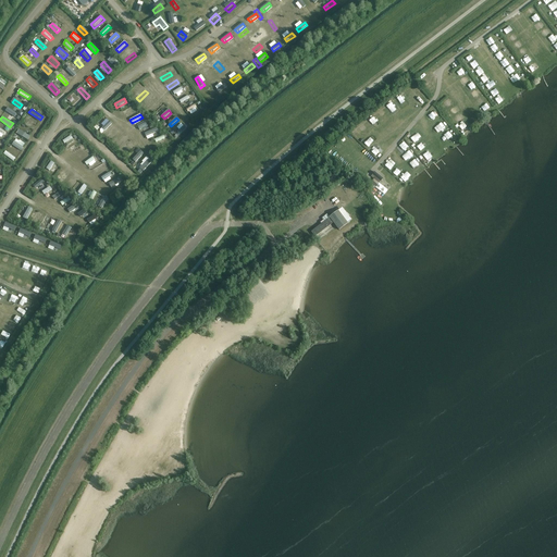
[(100,130),(103,133),(112,124),(109,121),(100,130)]
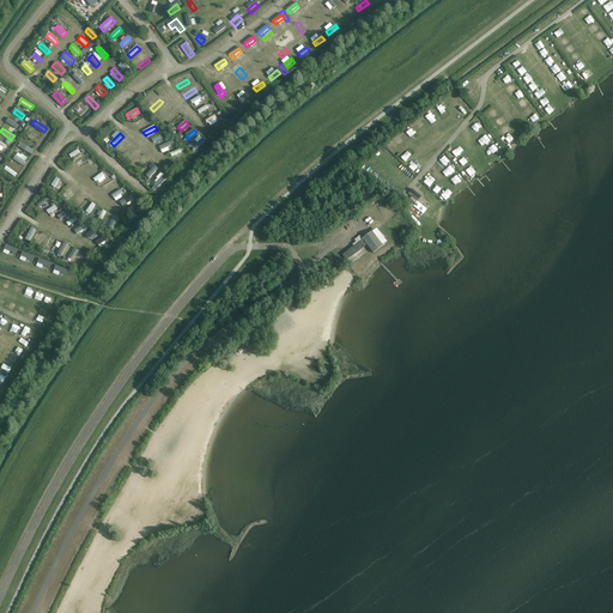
[(204,138),(195,146),(198,149),(206,141),(204,138)]
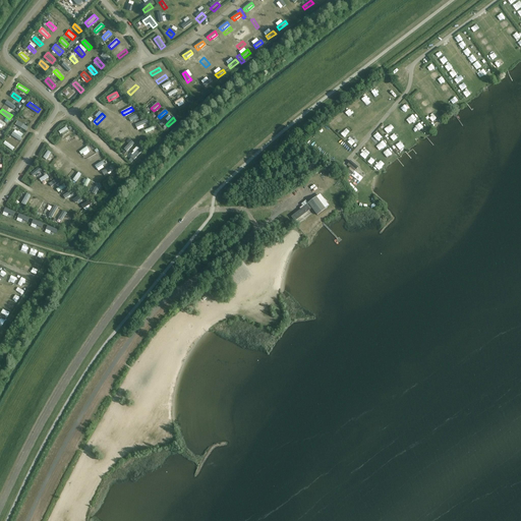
[(147,119),(135,125),(137,128),(149,123),(147,119)]
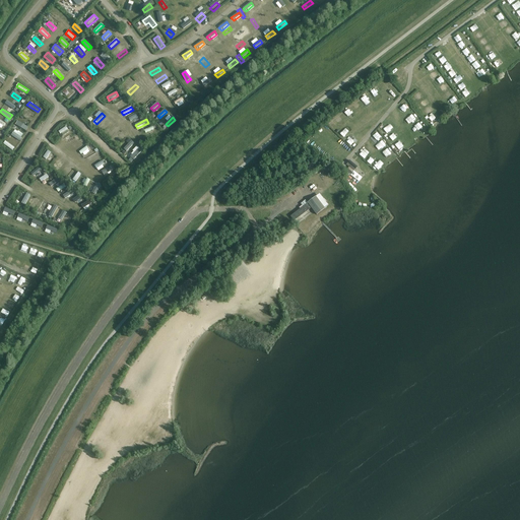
[(18,120),(16,124),(24,130),(27,127),(18,120)]
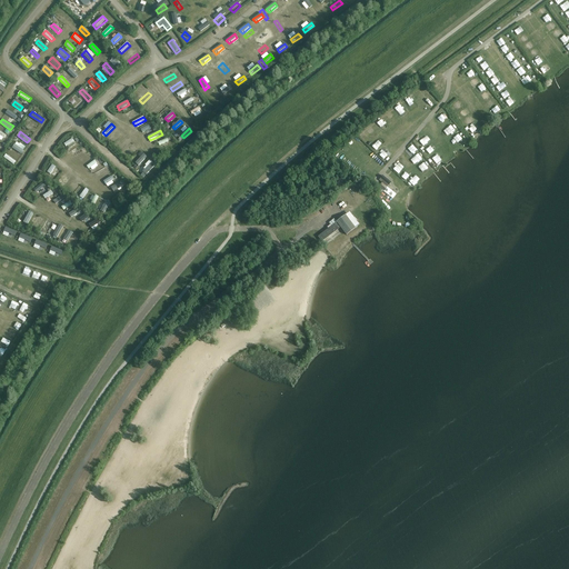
[(12,147),(21,153),(23,150),(15,143),(12,147)]
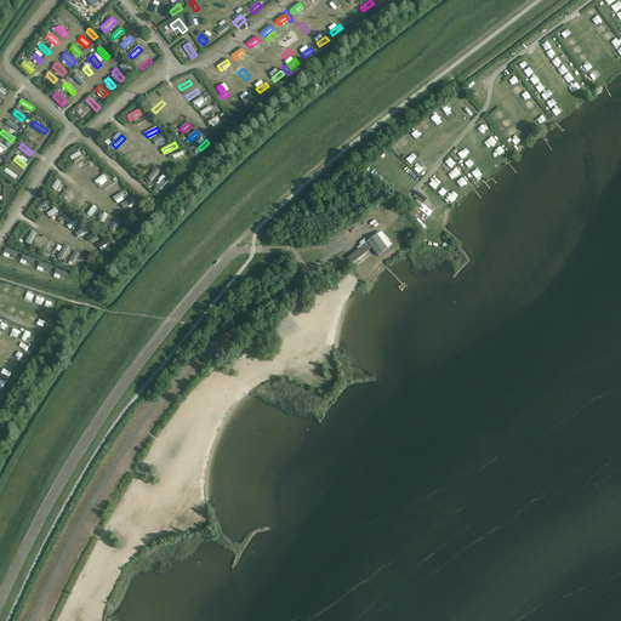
[(4,171),(15,178),(18,175),(7,167),(4,171)]
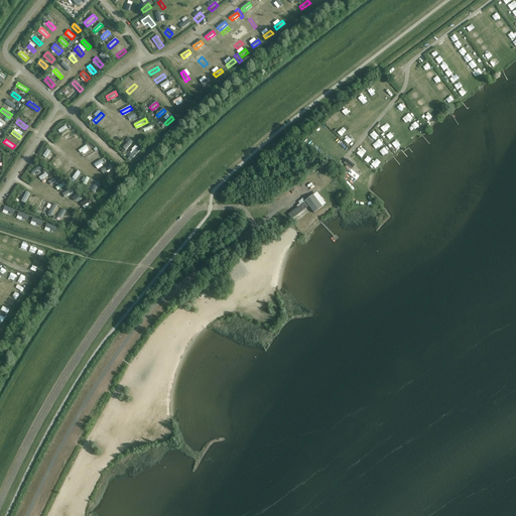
[(122,148),(125,150),(132,142),(129,139),(122,148)]
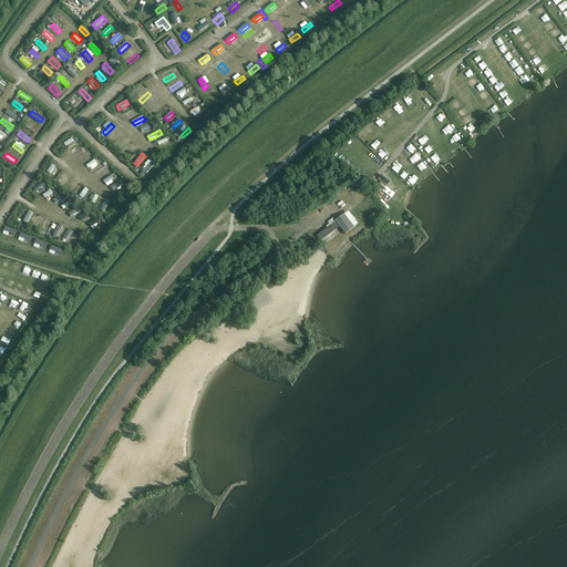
[(82,165),(92,161),(90,155),(80,160),(82,165)]
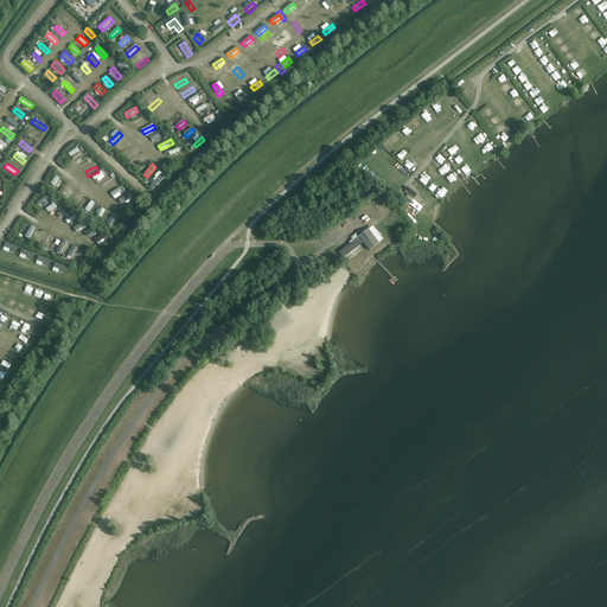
[(153,183),(157,187),(166,178),(161,174),(153,183)]
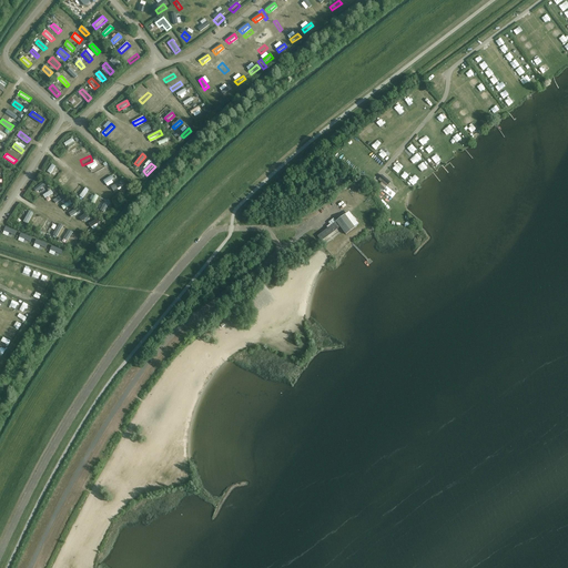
[(112,174),(103,180),(105,183),(114,178),(112,174)]
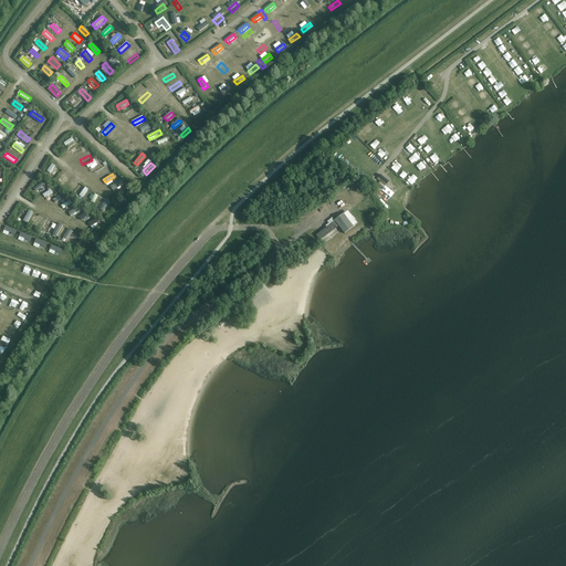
[(385,187),(389,181),(381,175),(377,179),(385,187)]
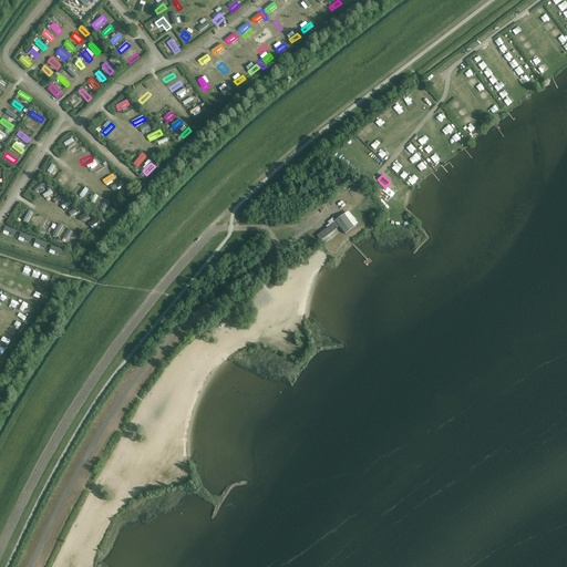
[(66,191),(72,179),(69,178),(63,188),(66,191)]
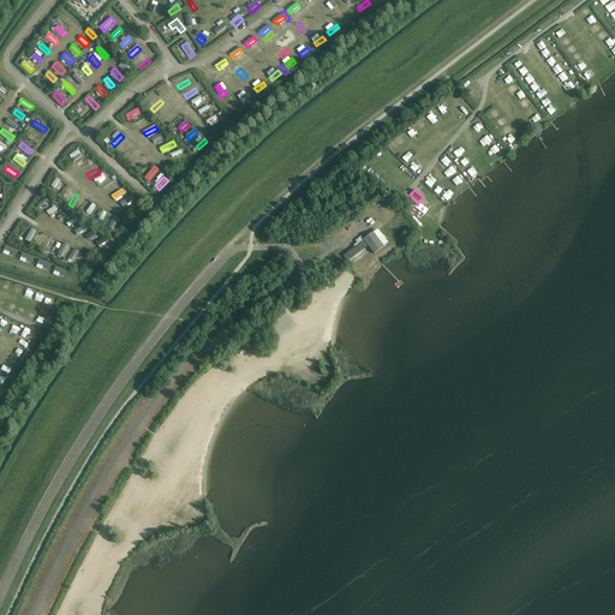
[(133,196),(120,202),(123,207),(135,199),(133,196)]
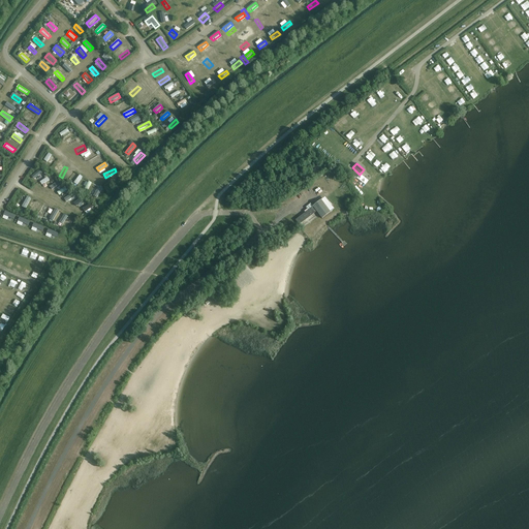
[(32,175),(34,179),(42,174),(39,169),(32,175)]
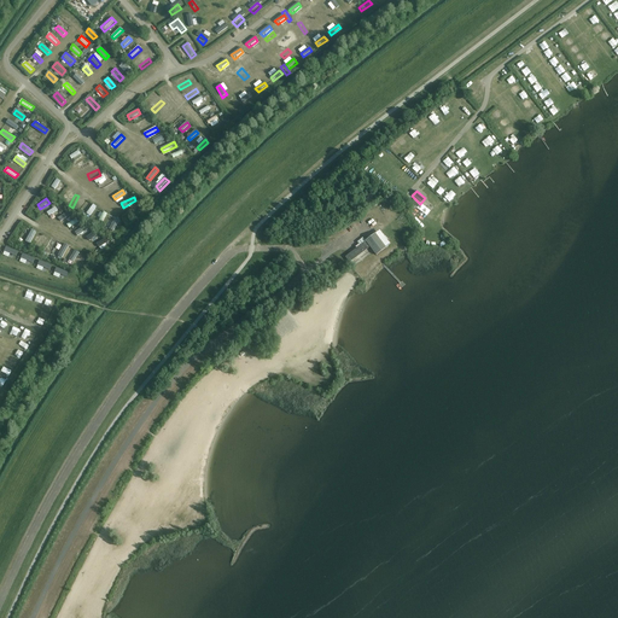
[(86,214),(89,216),(95,207),(92,204),(86,214)]
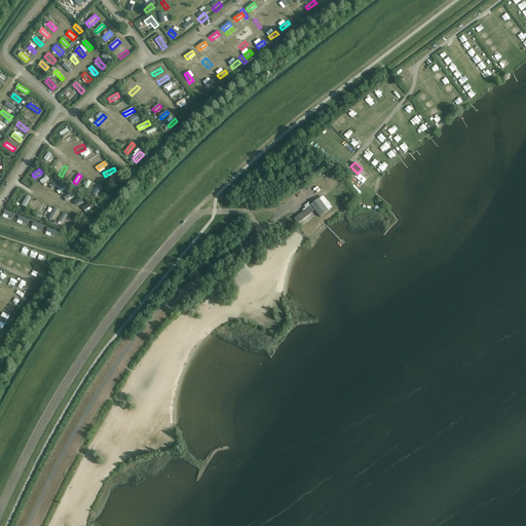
[(48,175),(39,180),(41,183),(50,178),(48,175)]
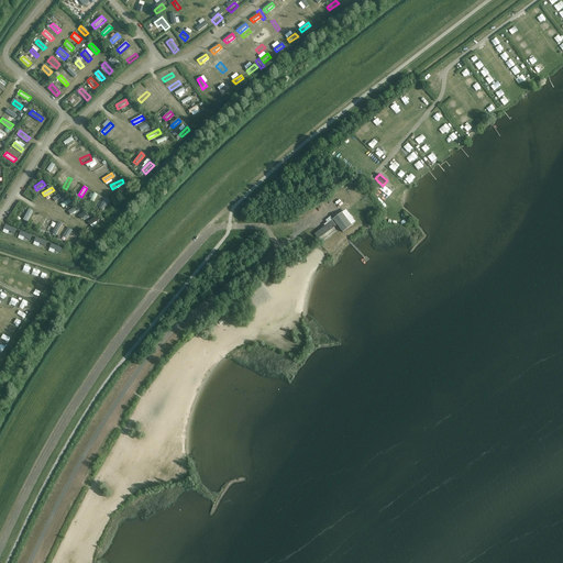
[(62,192),(54,198),(56,201),(64,196),(62,192)]
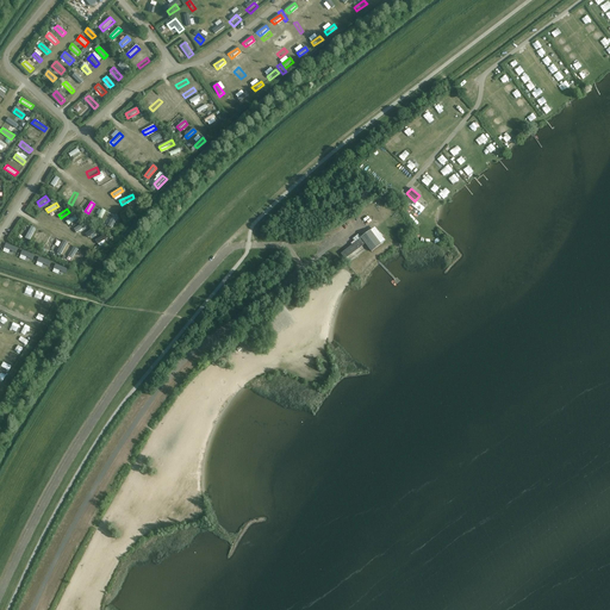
[(113,215),(106,224),(110,226),(117,217),(113,215)]
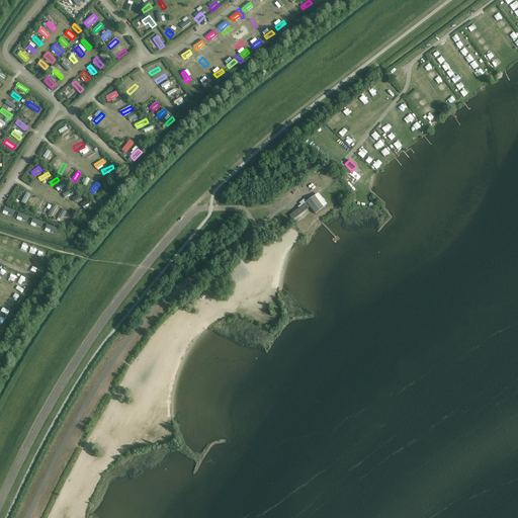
[(74,187),(64,194),(65,197),(76,190),(74,187)]
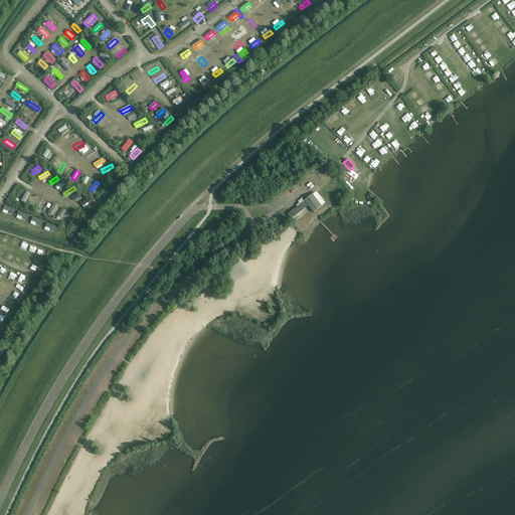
[(26,191),(21,200),(24,202),(30,193),(26,191)]
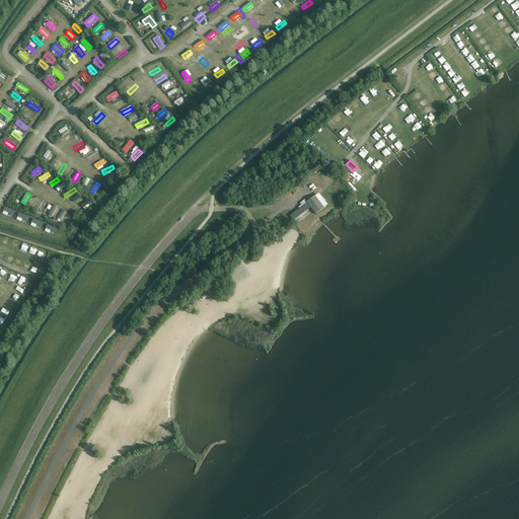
[(82,194),(74,200),(75,202),(84,197),(82,194)]
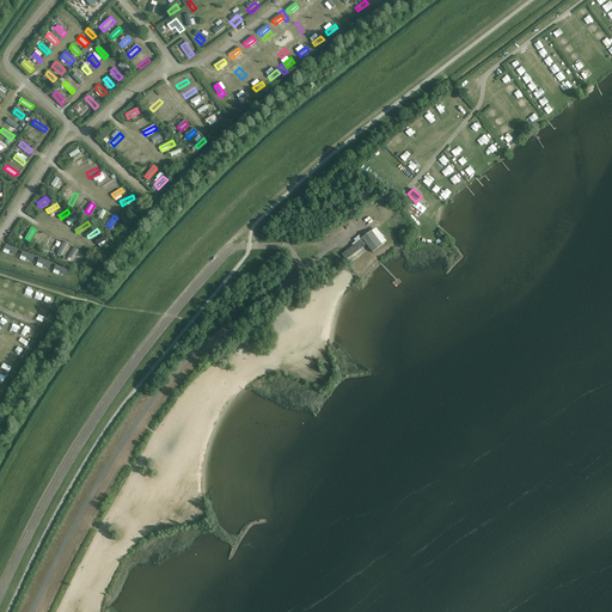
[(361,238),(362,239),(366,244),(373,254),(383,246),(372,231),(361,238)]
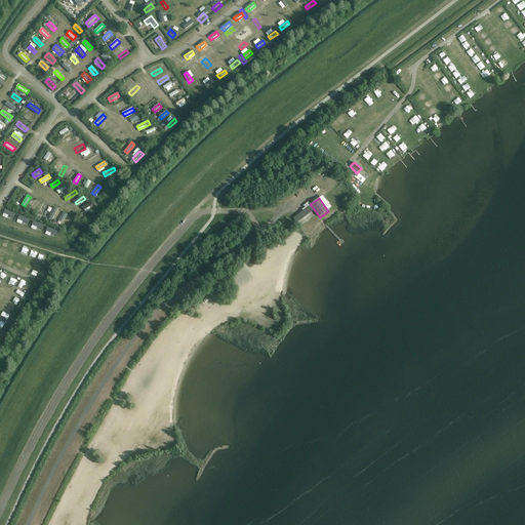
[(39,202),(36,200),(31,208),(34,210),(39,202)]
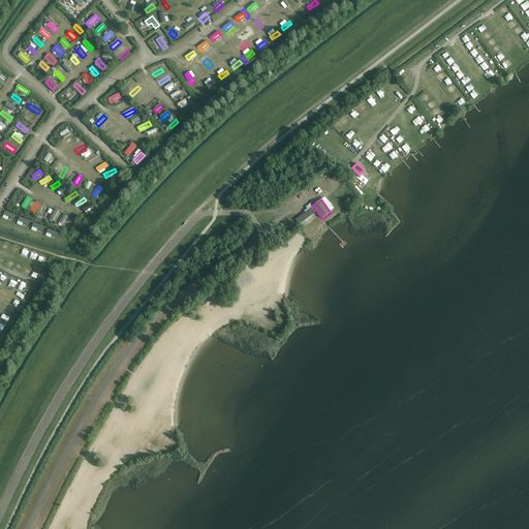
[(92,203),(83,208),(85,212),(94,206),(92,203)]
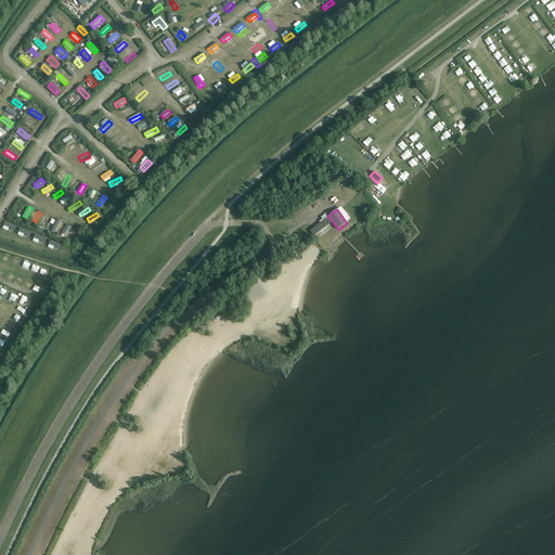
[(52,217),(48,215),(41,226),(46,228),(52,217)]
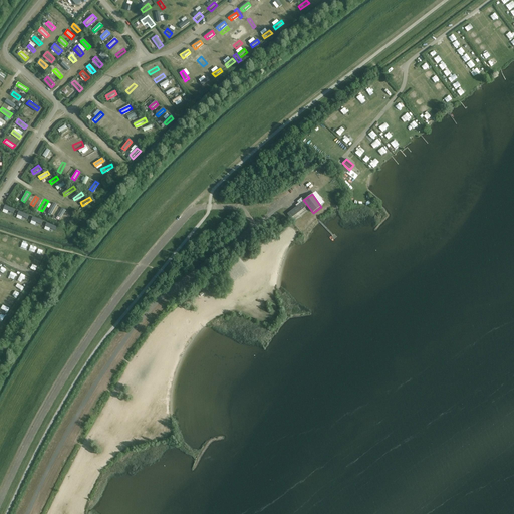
[(337,200),(333,202),(337,209),(341,206),(337,200)]
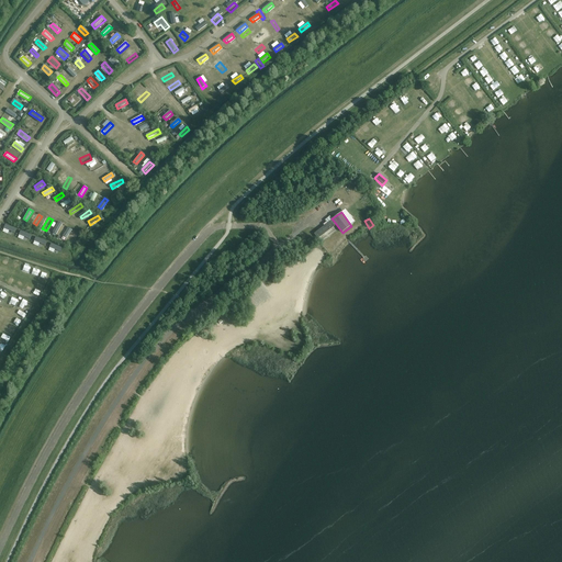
[(336,224),(333,220),(314,234),(317,238),(336,224)]
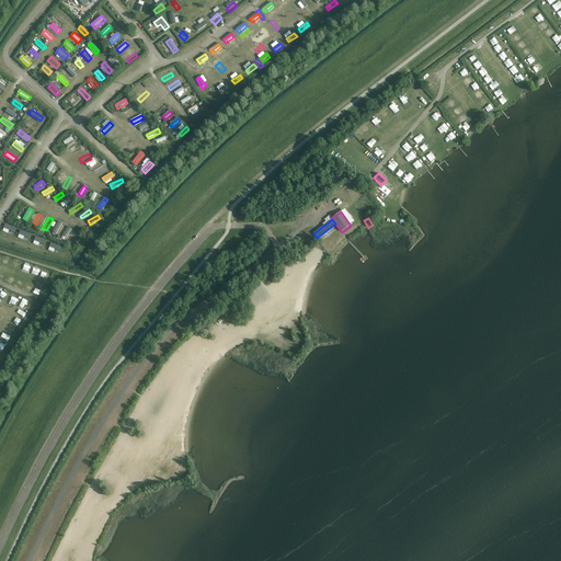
[(58,220),(52,232),(56,235),(63,222),(58,220)]
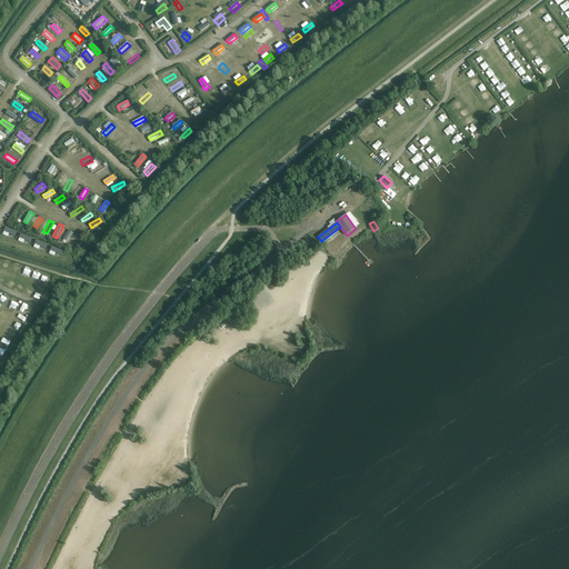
[(17,231),(6,227),(3,231),(15,236),(17,231)]
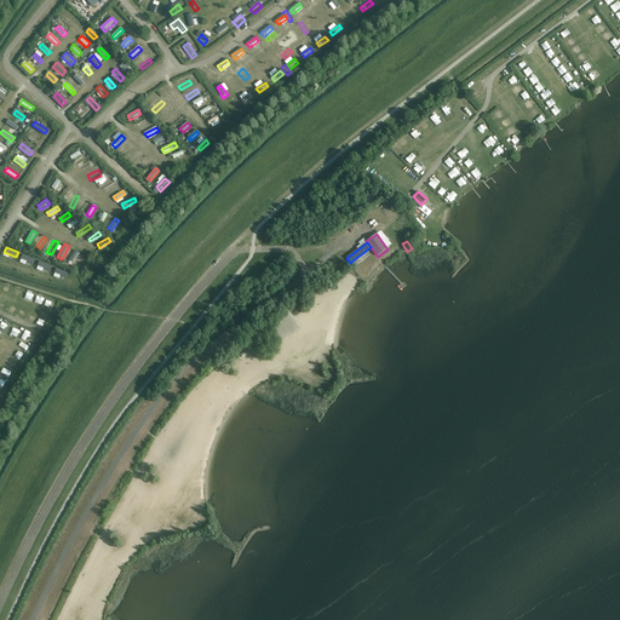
[(70,265),(74,268),(80,258),(76,256),(70,265)]
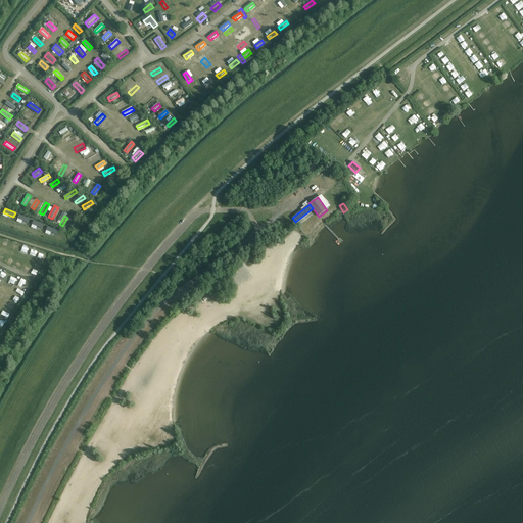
[(58,230),(47,226),(46,230),(56,234),(58,230)]
